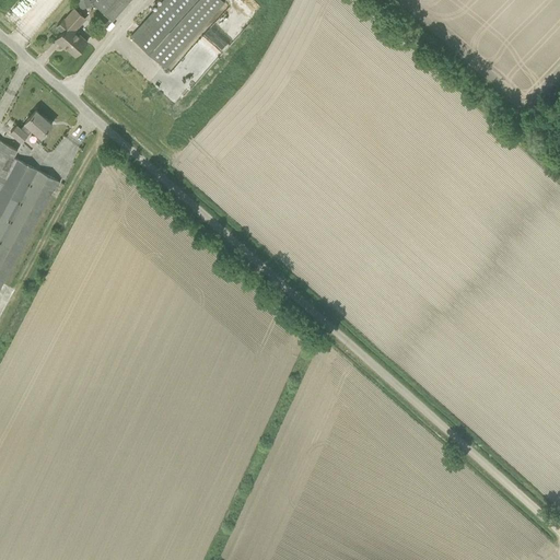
[(90,0),(77,0),(78,0),(81,10),(92,6),(90,0)]
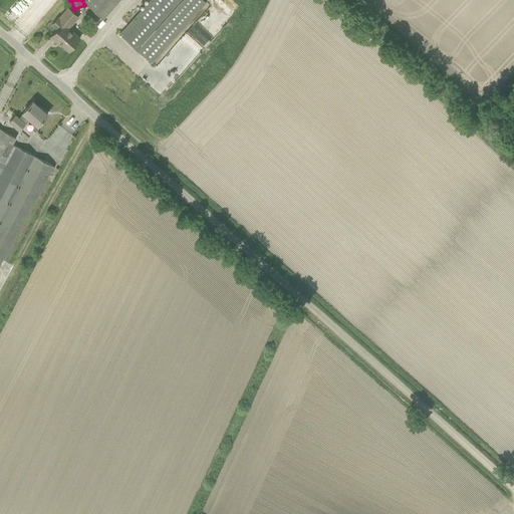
[(104,18),(119,0),(82,0),(83,0),(104,18)]
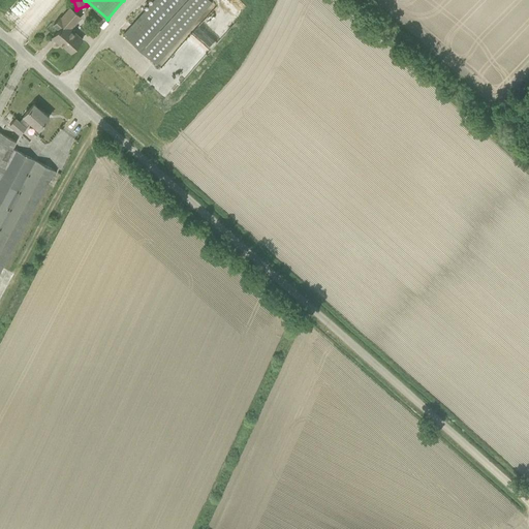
[(156,64),(212,1),(209,0),(155,0),(124,35),(156,64)]
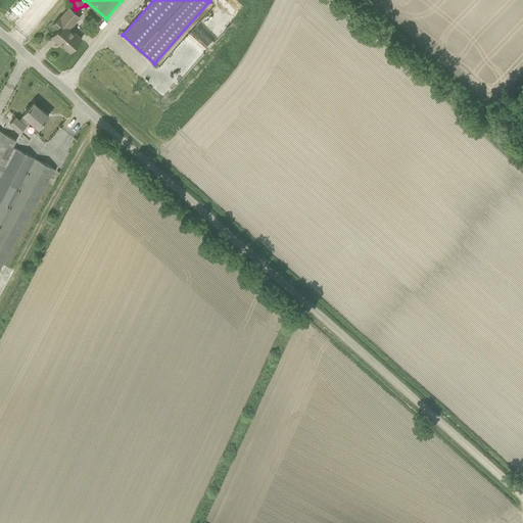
[(58,30),(52,37),(59,43),(60,42),(70,51),(81,39),(69,29),(72,27),(68,25),(77,15),(79,17),(80,17),(69,8),(60,18),(59,17),(53,25),(58,30)]
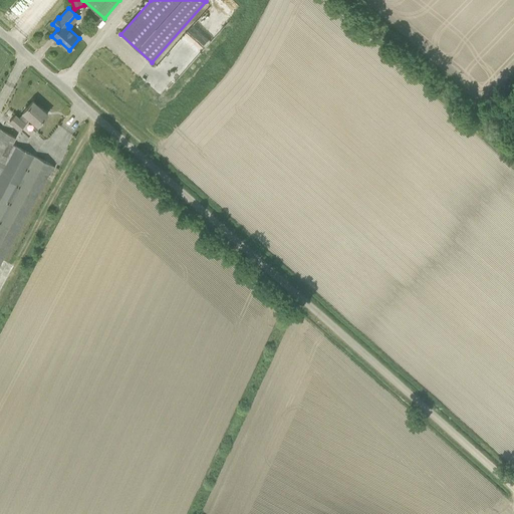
[(183,43),(167,56),(179,72),(196,59),(183,43)]
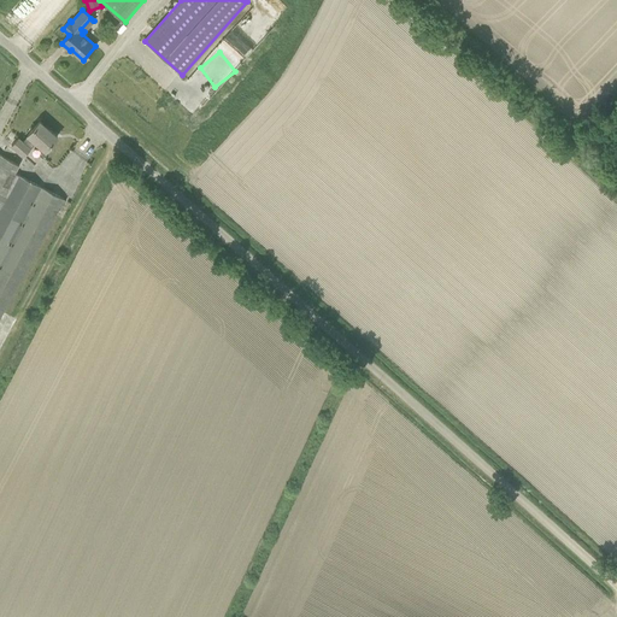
[(45,151),(57,137),(40,121),(28,135),(22,141),(18,137),(11,146),(24,157),(30,148),(36,142),(45,151)]
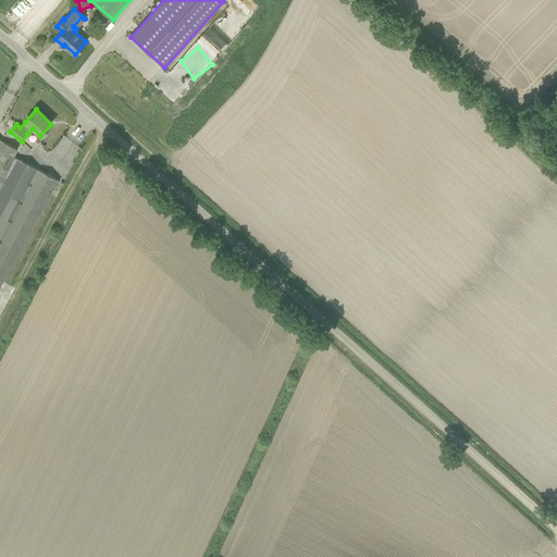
[(0,189),(17,158),(13,156),(17,149),(0,139),(0,189)]
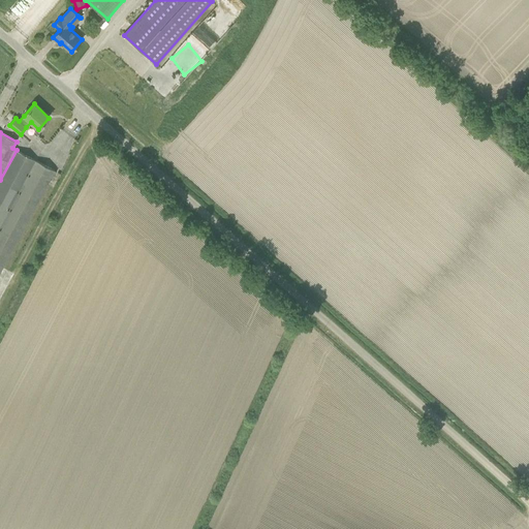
[(0,227),(36,160),(17,150),(0,180),(0,227)]
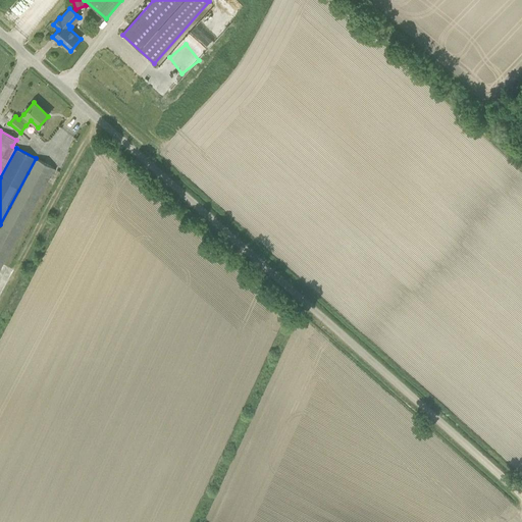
[(36,158),(0,224),(0,268),(54,168),(36,158)]
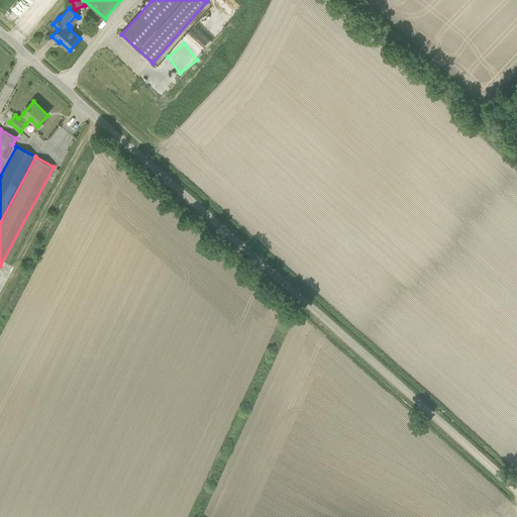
All buildings are outlined.
